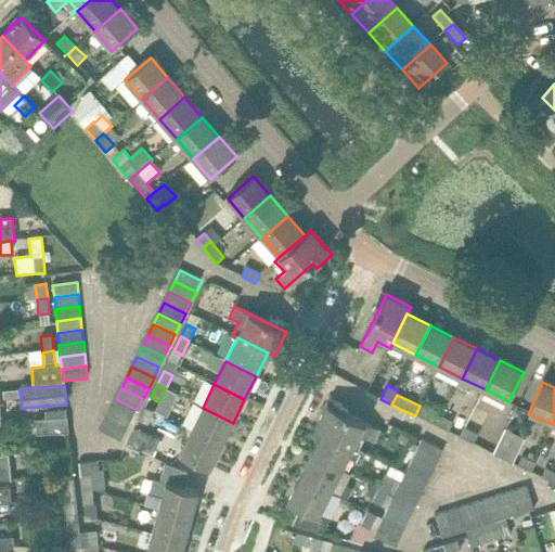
[(116,399),(111,410),(132,421),(138,410),(116,399)]
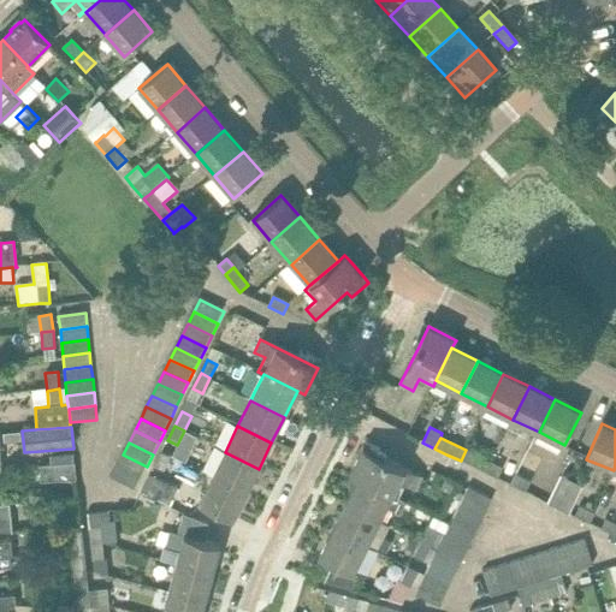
[(415,491),(421,477),(363,449),(350,476),(357,480),(397,499),(398,498),(404,486),(415,491)]
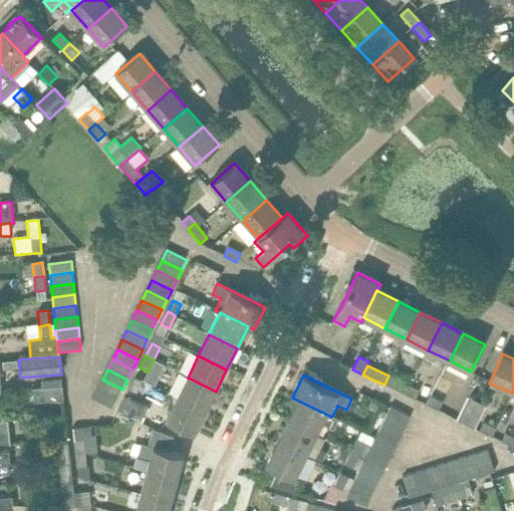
[(384,385),(393,389),(406,396),(410,387),(389,375),(384,385)]
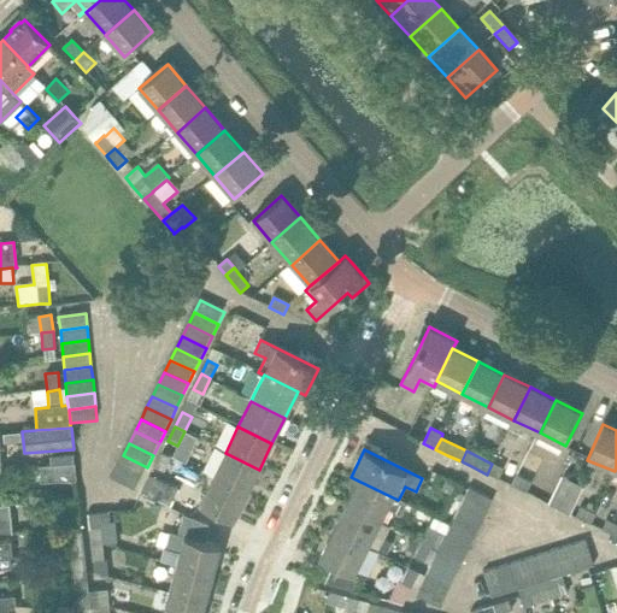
[(171,458),(162,453),(160,452),(153,467),(164,473),(171,458)]
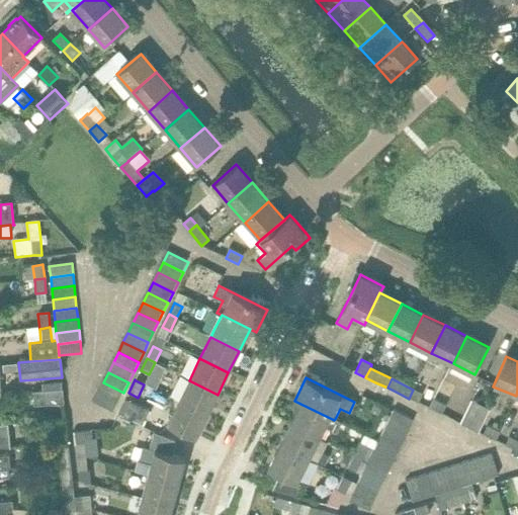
[(178,402),(206,416),(218,395),(189,380),(178,402)]
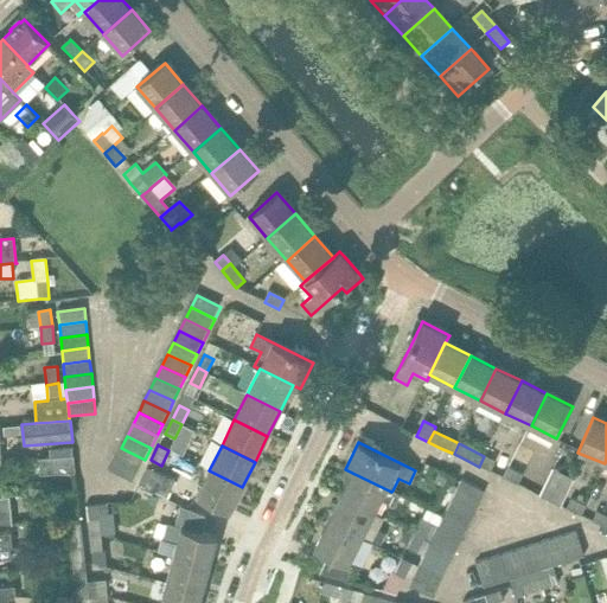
[(121,448),(115,460),(139,472),(145,460),(121,448)]
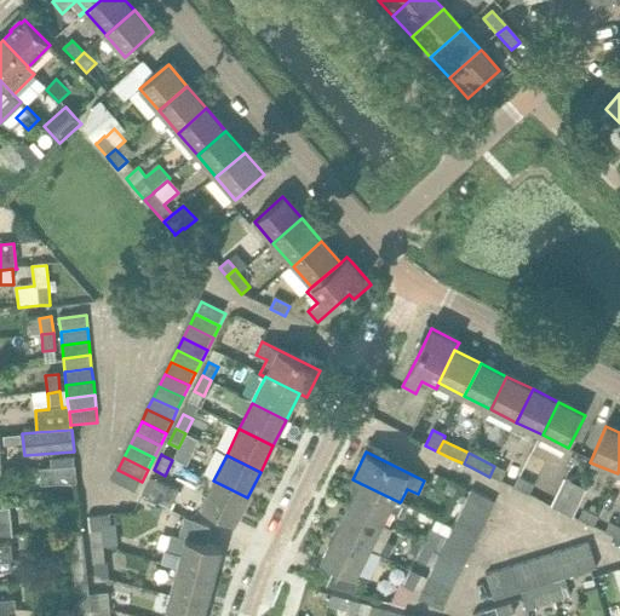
[(489,477),(500,482),(506,471),(494,466),(489,477)]
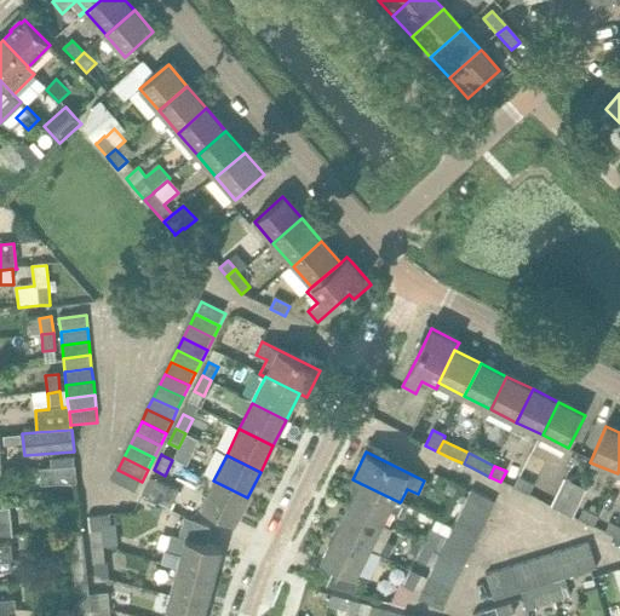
[(76,483),(75,467),(41,470),(42,485),(76,483)]
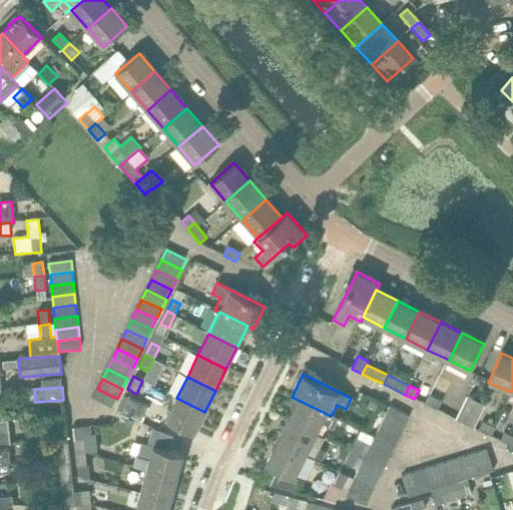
[(97,389),(92,398),(113,408),(117,399),(97,389)]
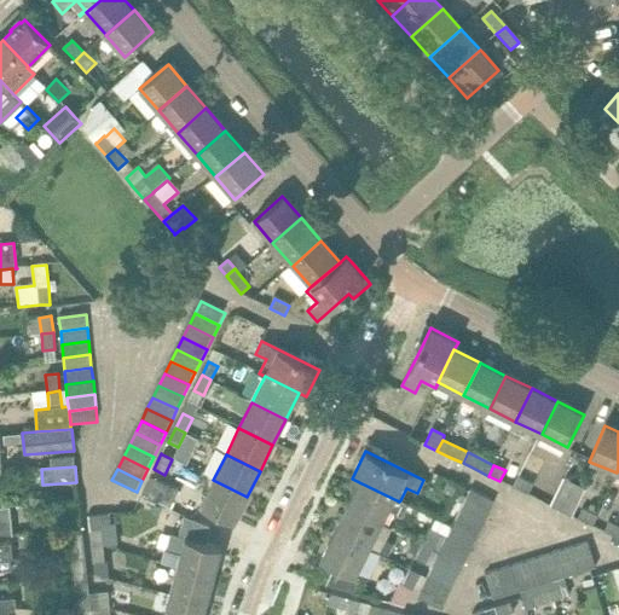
[(528,495),(534,485),(519,476),(513,487),(528,495)]
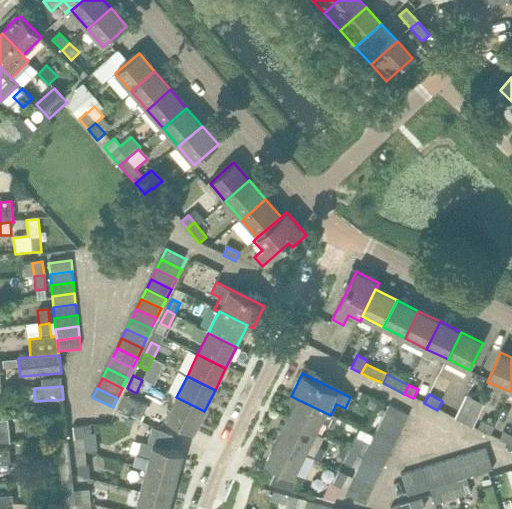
[(147,406),(125,395),(124,395),(117,409),(141,420),(147,406)]
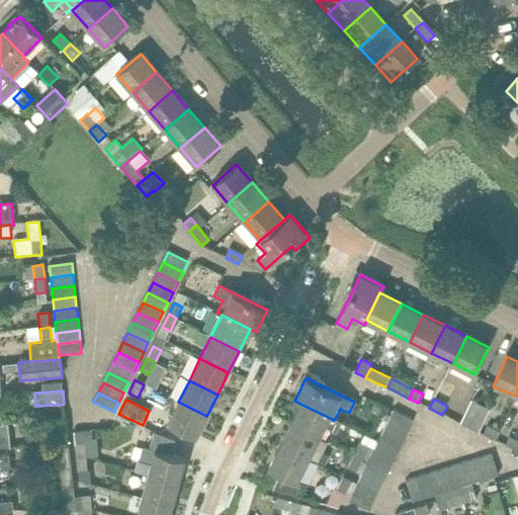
[(178,402),(167,424),(196,438),(206,416),(178,402)]
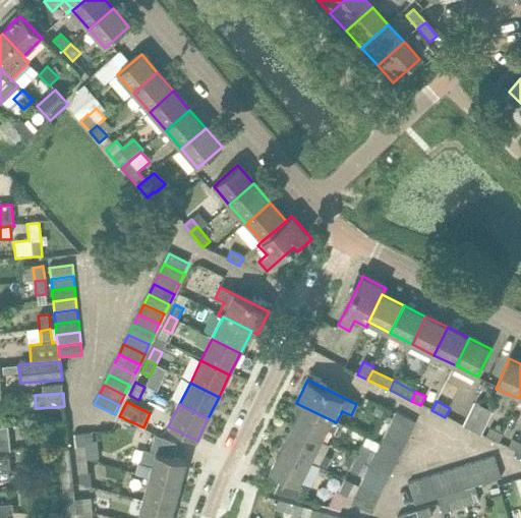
[(493,413),(475,405),(463,426),(481,436),(493,413)]
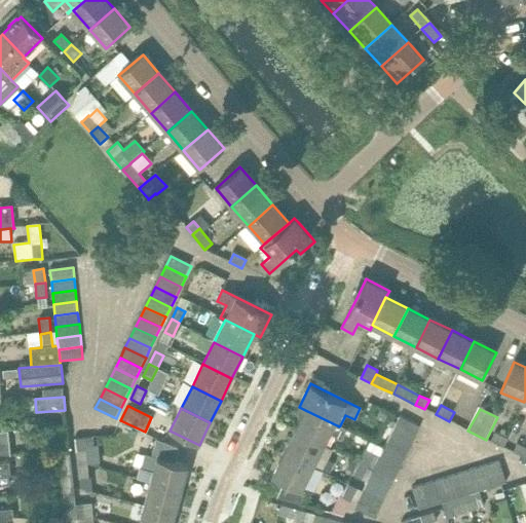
[(325,448),(332,435),(342,439),(346,428),(340,425),(339,426),(305,410),(294,433),(325,448)]
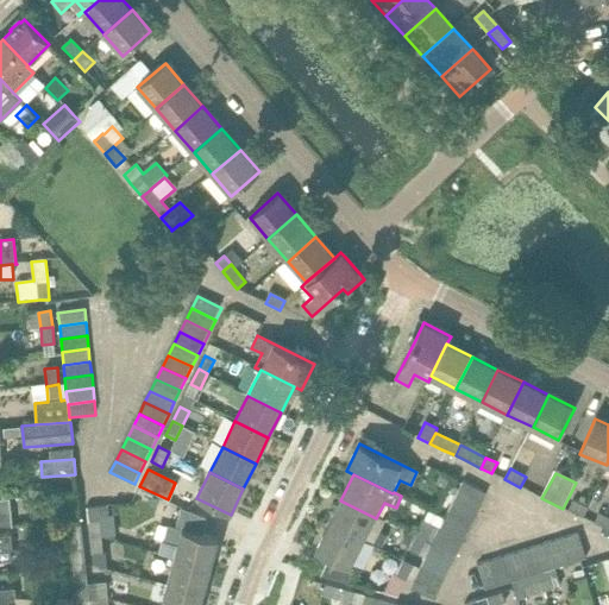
[(487,495),(463,483),(457,495),(481,506),(487,495)]
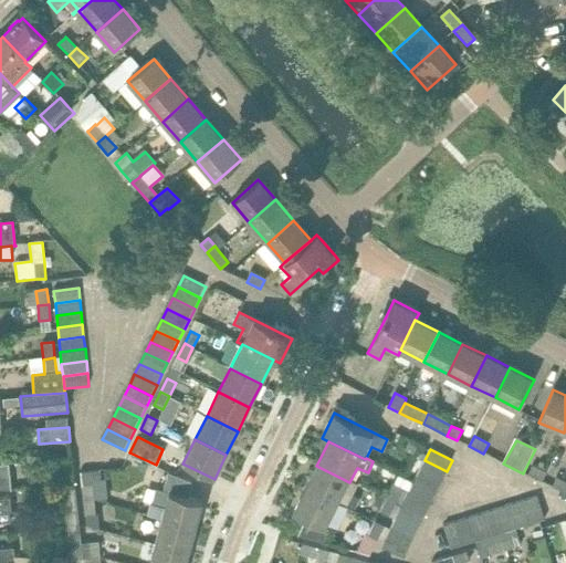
[(61,489),(75,489),(73,473),(72,460),(40,462),(41,478),(61,477),(61,489)]
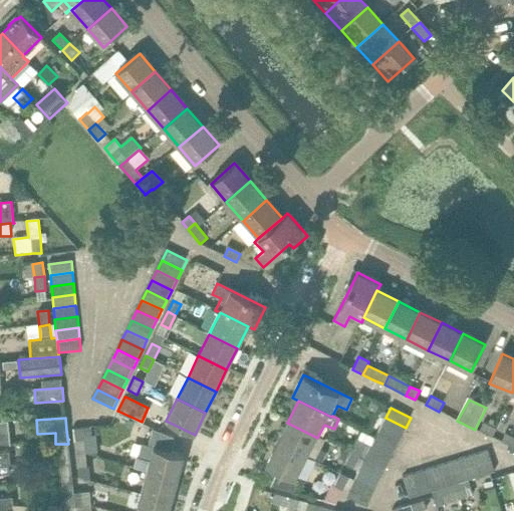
[(406,428),(386,418),(380,428),(401,438),(406,428)]
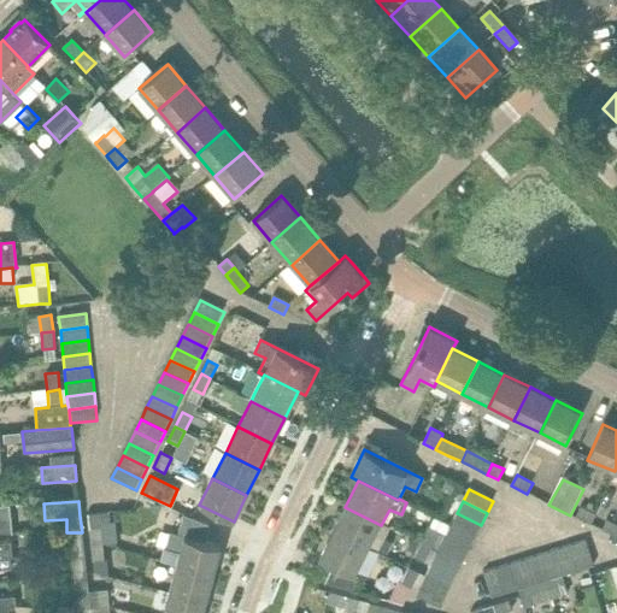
[(0,535),(12,535),(10,506),(4,506),(4,505),(3,505),(0,505),(0,535)]
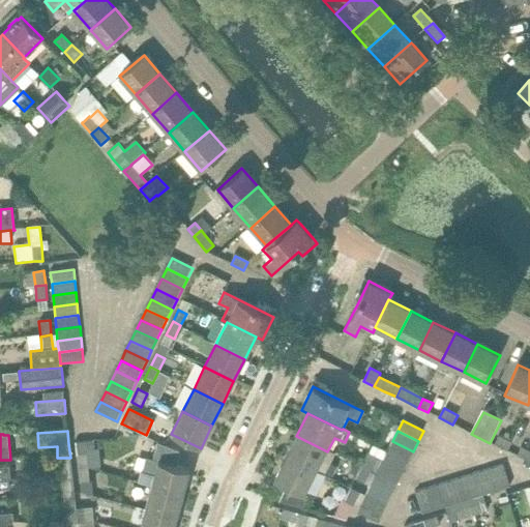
[(317,473),(327,451),(296,436),(286,458),(317,473)]
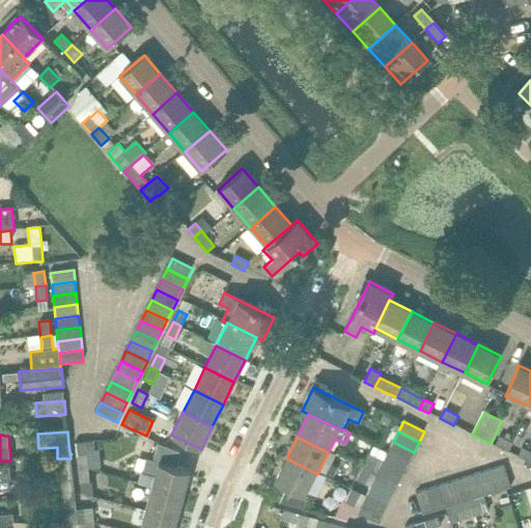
[(508,453),(512,445),(500,439),(496,447),(508,453)]
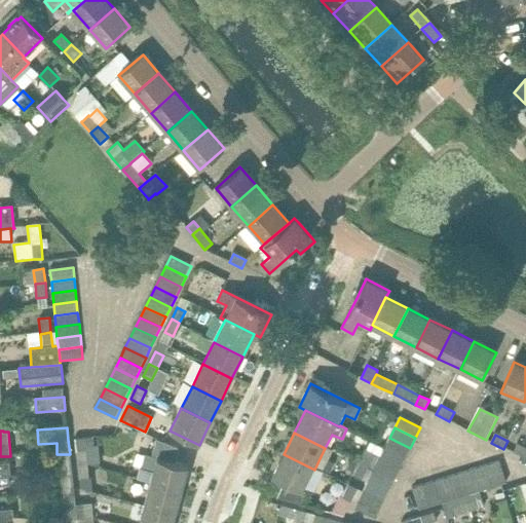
[(525,459),(525,457),(525,435),(521,446),(517,444),(513,453),(525,459)]
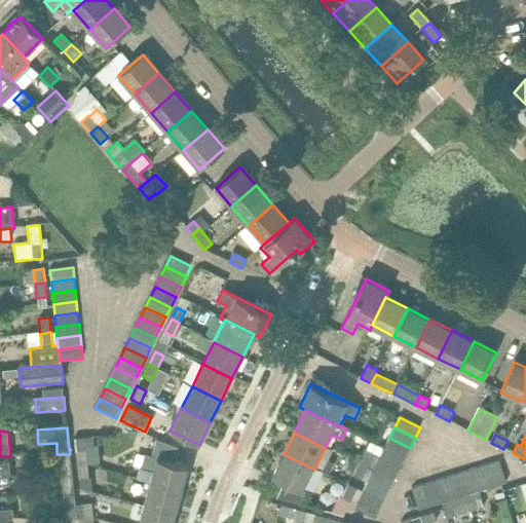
[(77,467),(87,465),(85,447),(94,446),(92,437),(74,440),(77,467)]
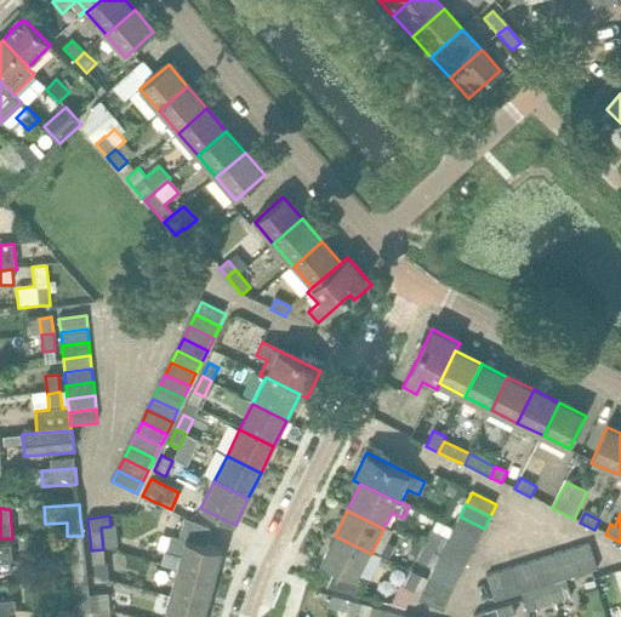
[(484,529),(460,516),(454,529),(478,541),(484,529)]
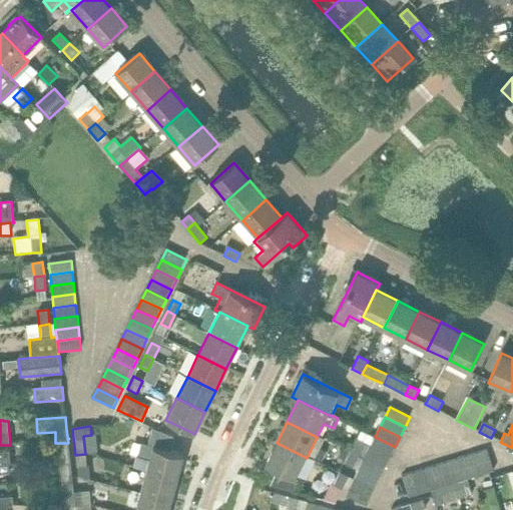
[(176,479),(183,455),(170,452),(173,438),(151,430),(147,446),(153,447),(149,460),(136,457),(133,467),(176,479)]
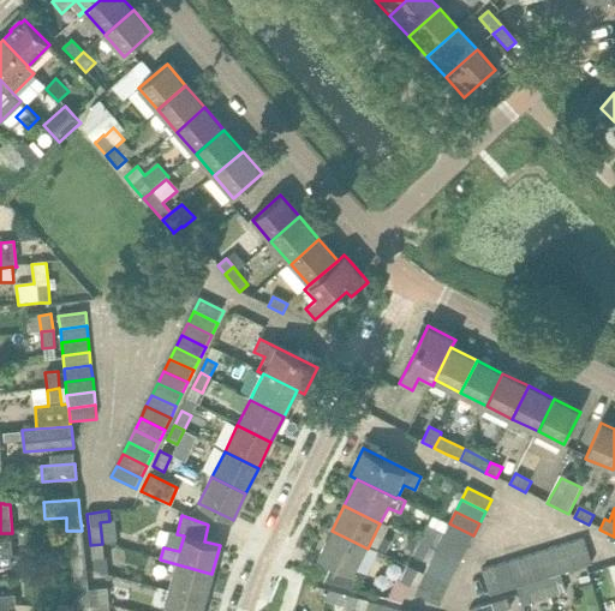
[(473,535),(449,523),(443,535),(467,547),(473,535)]
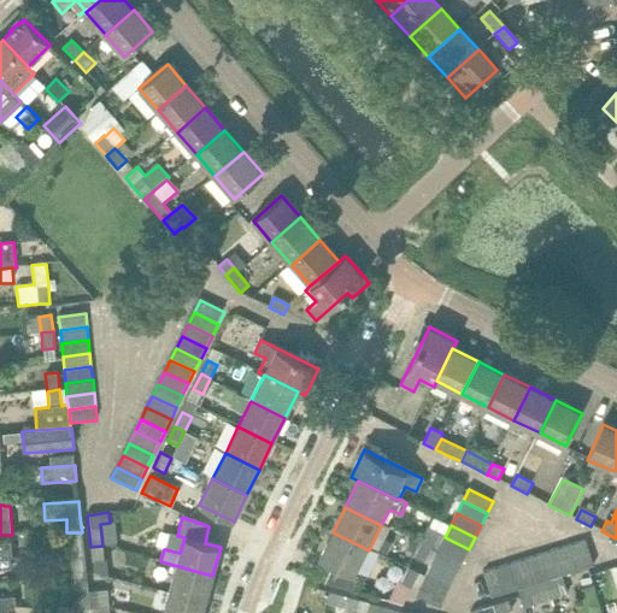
[(82,532),(66,532),(69,548),(70,558),(84,558),(82,532)]
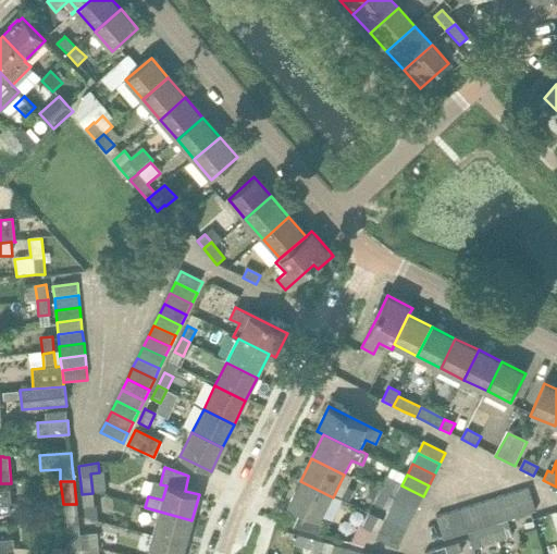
[(293,528),(319,534),(324,522),(321,520),(333,497),(300,481),(288,505),(301,511),(293,528)]
